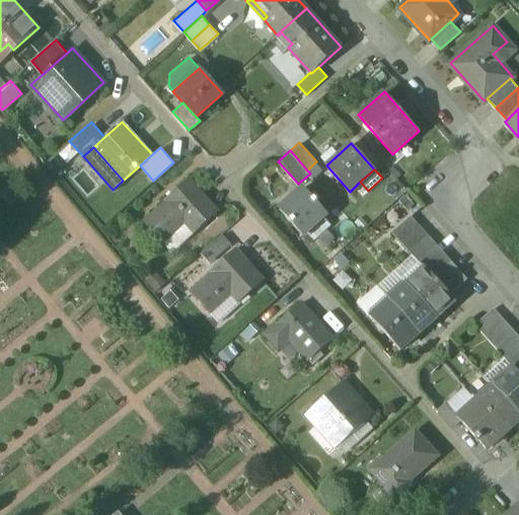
[(144,220),(162,240),(184,220),(194,231),(218,210),(189,177),(165,199),(166,200),(144,220)]
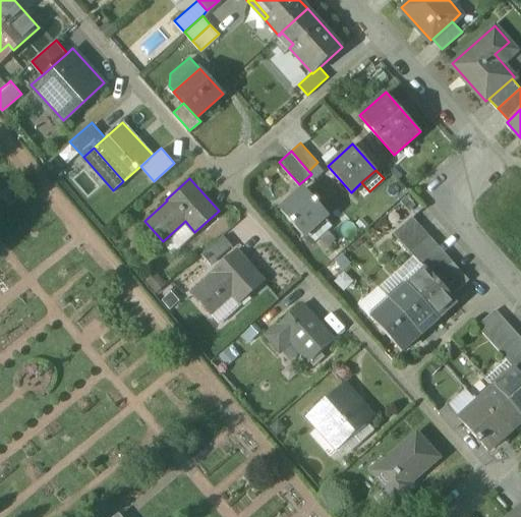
[(361,182),(357,186),(364,195),(369,191),(361,182)]
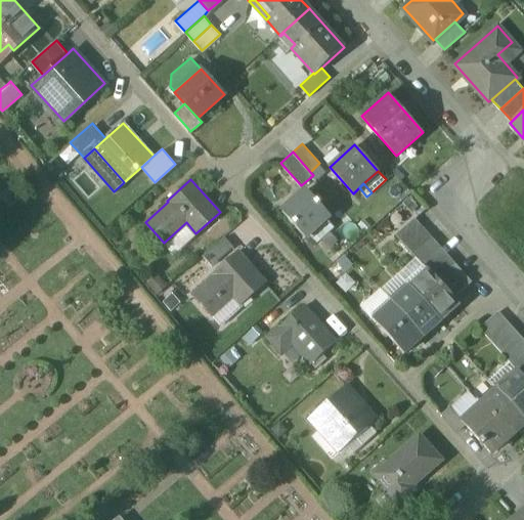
[(282,209),(305,235),(329,214),(306,188),(282,209)]
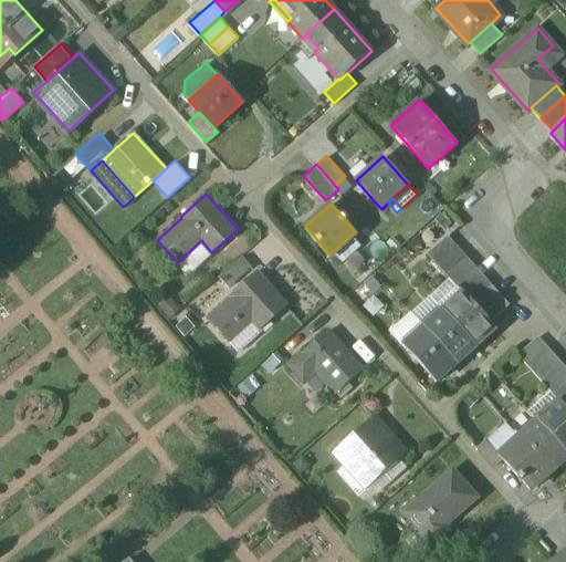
[(428,252),(437,262),(457,245),(448,235),(428,252)]
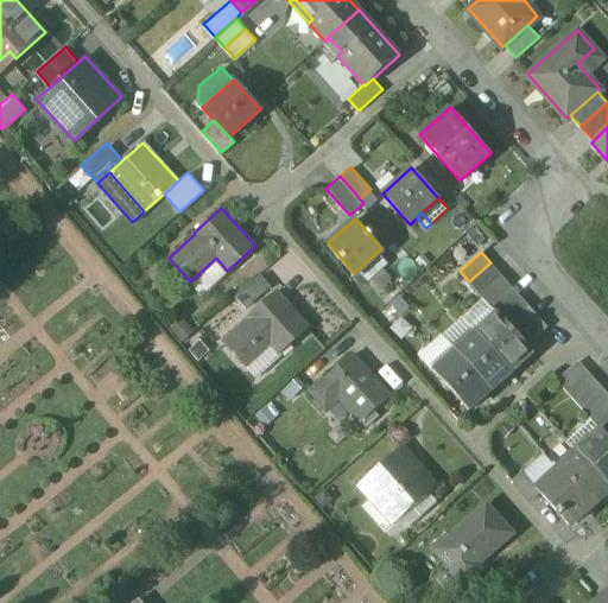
[(500,273),(491,262),(469,281),(479,292),(500,273)]
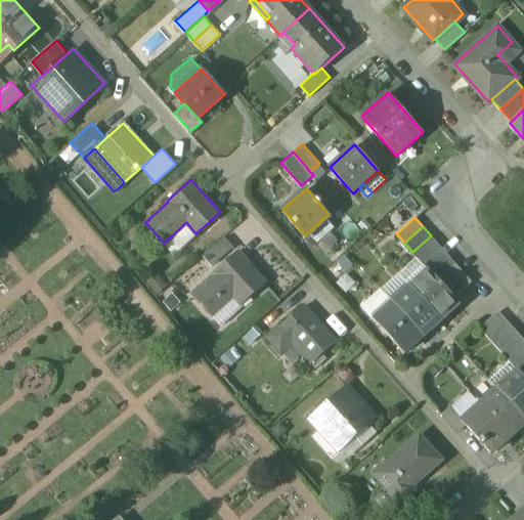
[(203,254),(212,264),(233,245),(224,235),(203,254)]
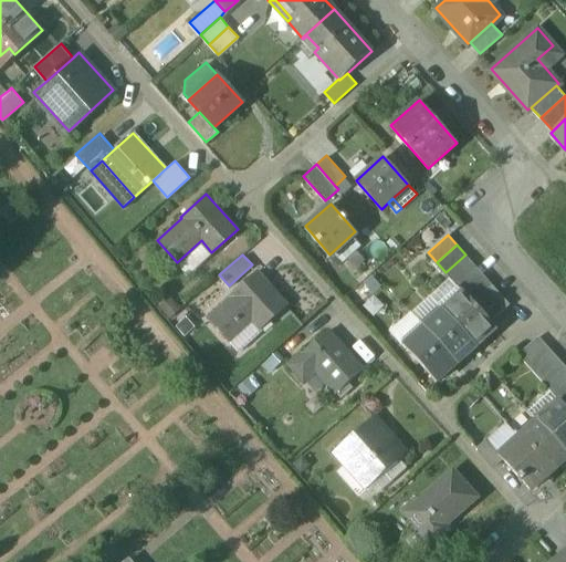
[(474,264),(465,255),(446,272),(454,282),(474,264)]
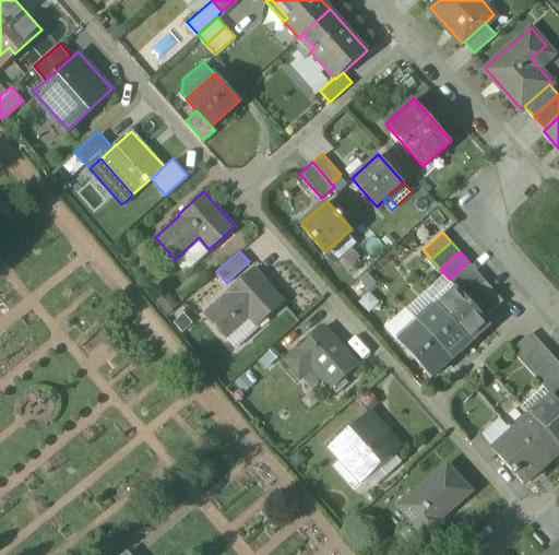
[(477,271),(468,261),(449,279),(452,282),(456,287),(458,288),(477,271)]
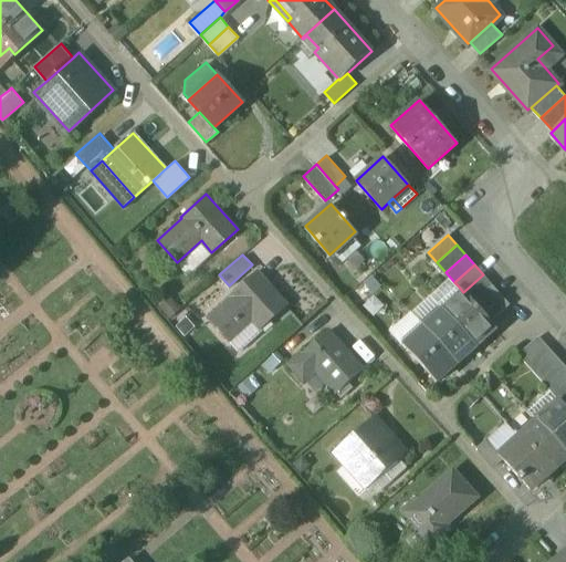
[(231,294),(232,295),(252,318),(261,328),(286,304),(257,271),(231,294)]
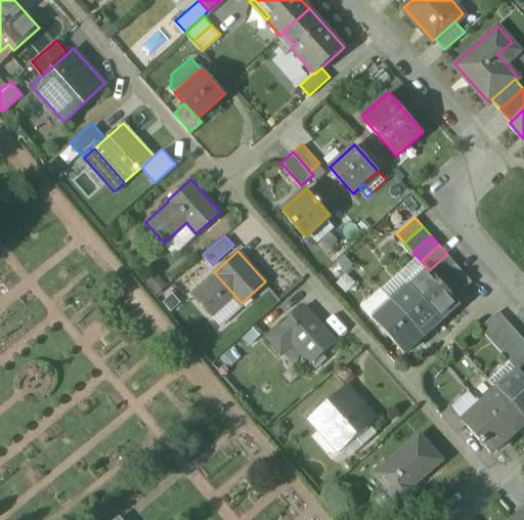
[(455,263),(447,254),(429,270),(437,279),(455,263)]
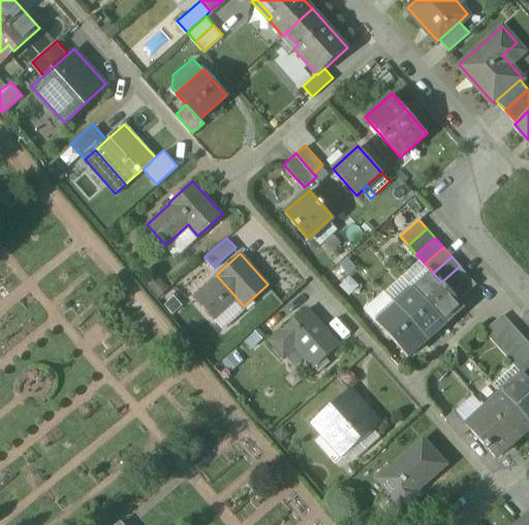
[(468,274),(460,266),(441,282),(449,291),(468,274)]
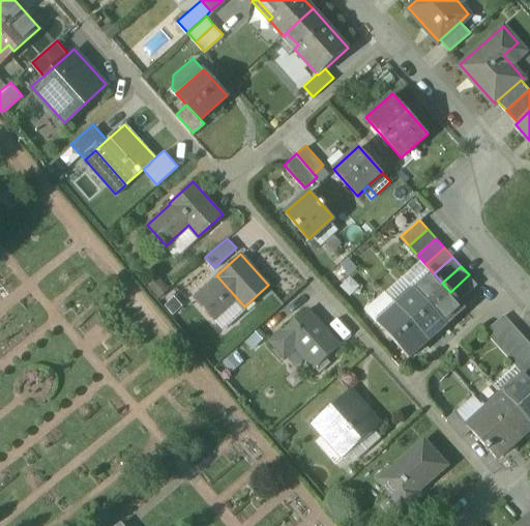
[(415,289),(445,323),(464,307),(459,301),(459,300),(450,292),(442,283),(434,273),(433,272),(415,289)]
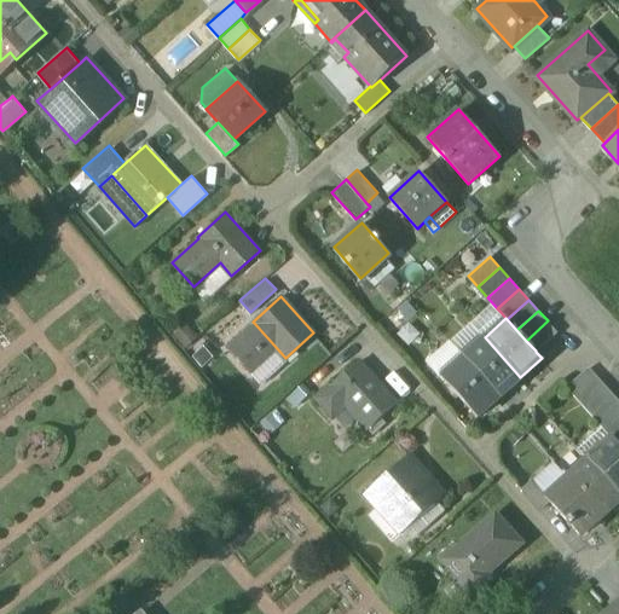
[(557,331),(548,320),(526,341),(536,351),(557,331)]
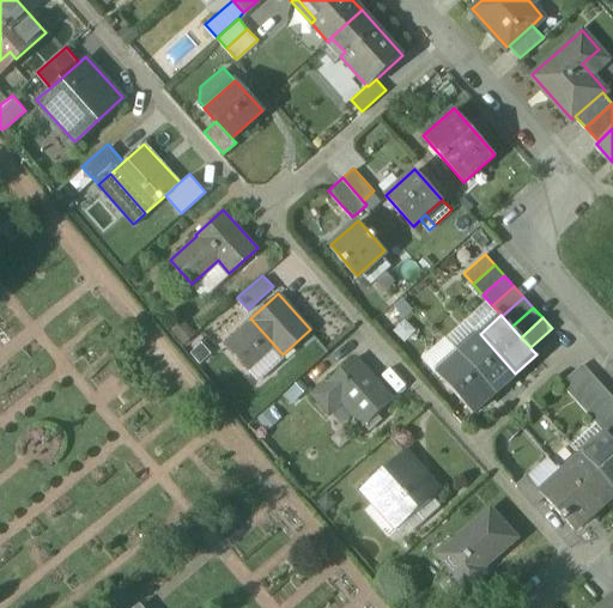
[(248,368),(273,344),(252,320),(226,344),(248,368)]
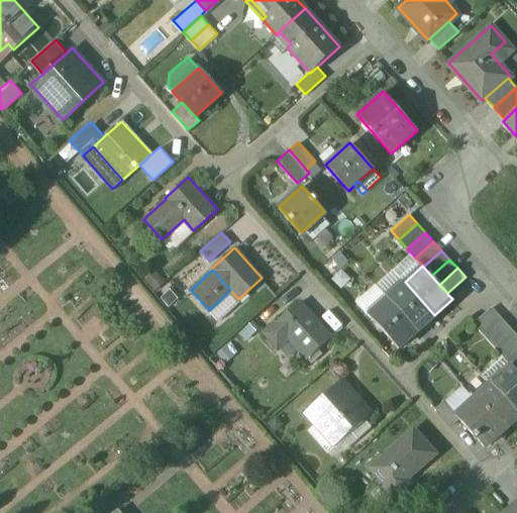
[(405,282),(388,297),(417,330),(434,315),(405,282)]
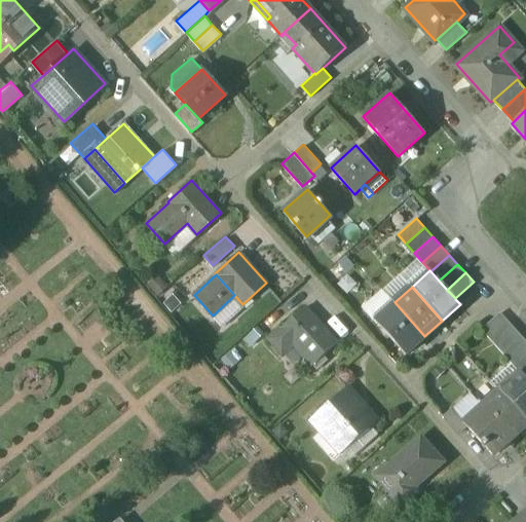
[(406,352),(424,336),(395,302),(393,302),(376,319),(406,352)]
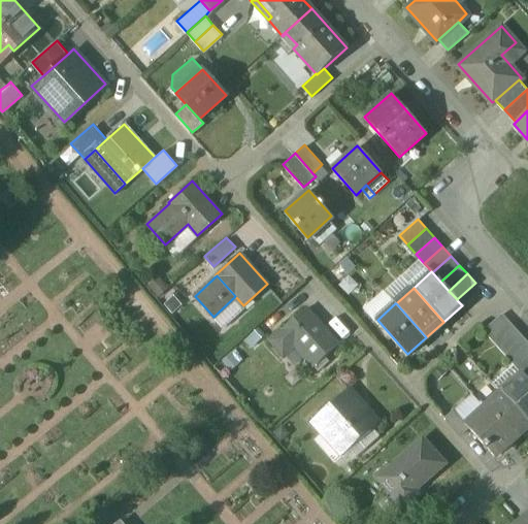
[(294,341),(315,364),(337,344),(305,307),(271,338),(283,352),(294,341)]
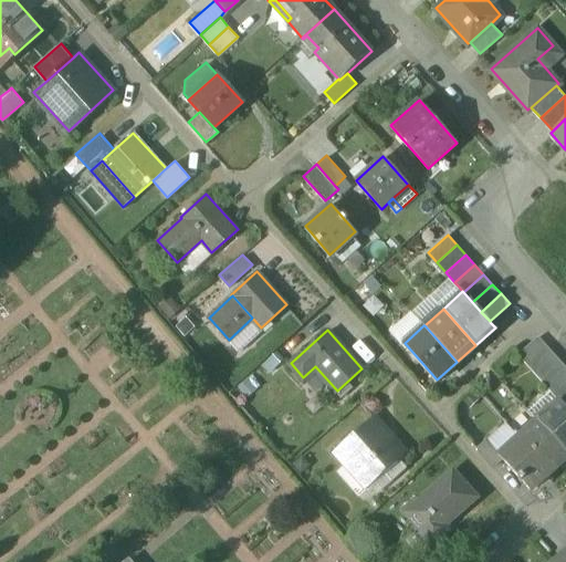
[(519,353),(528,364),(547,347),(537,335),(519,353)]
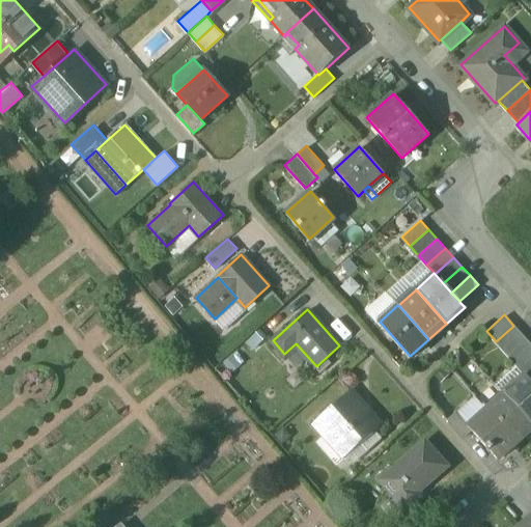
[(523,334),(513,326),(496,341),(504,351),(523,334)]
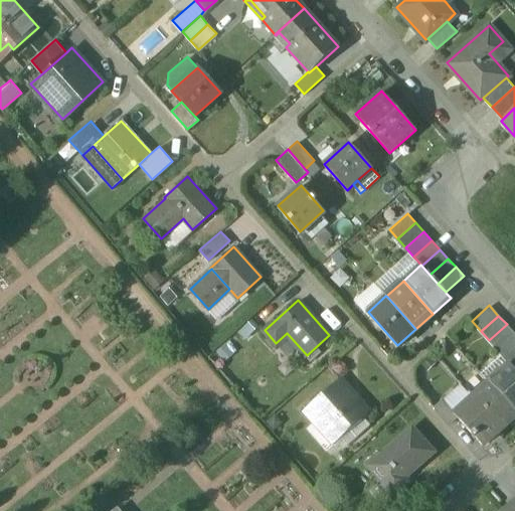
[(514,333),(507,324),(489,340),(497,349),(514,333)]
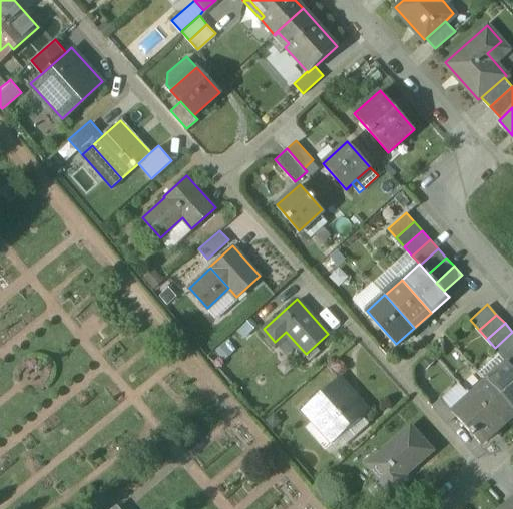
[(512,347),(512,332),(495,348),(503,357),(512,347)]
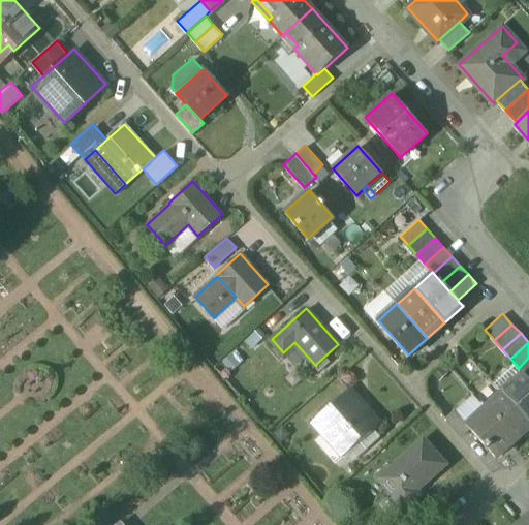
[(528,374),(528,358),(519,368),(523,373),(527,377),(528,374)]
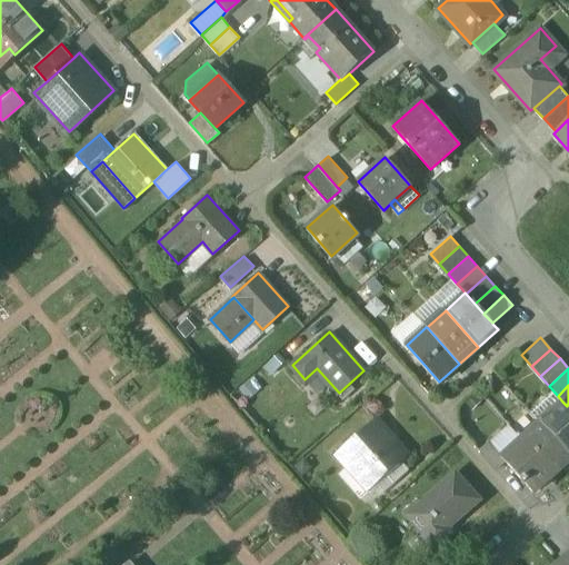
[(562,402),(540,422),(568,453),(568,408),(567,406),(562,402)]
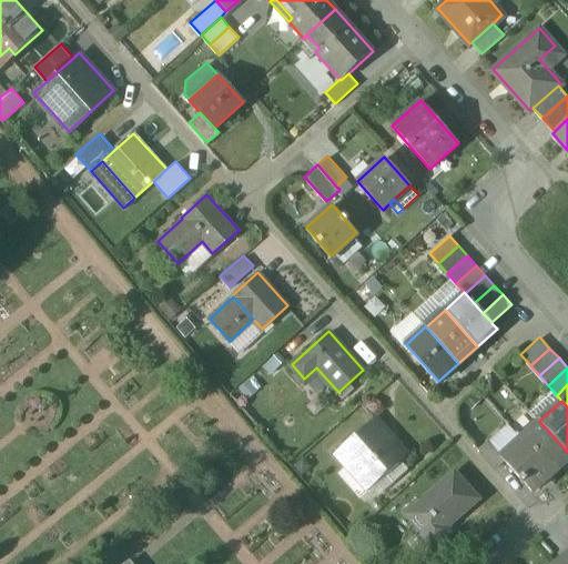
[(335,452),(367,489),(407,453),(375,416),(335,452)]
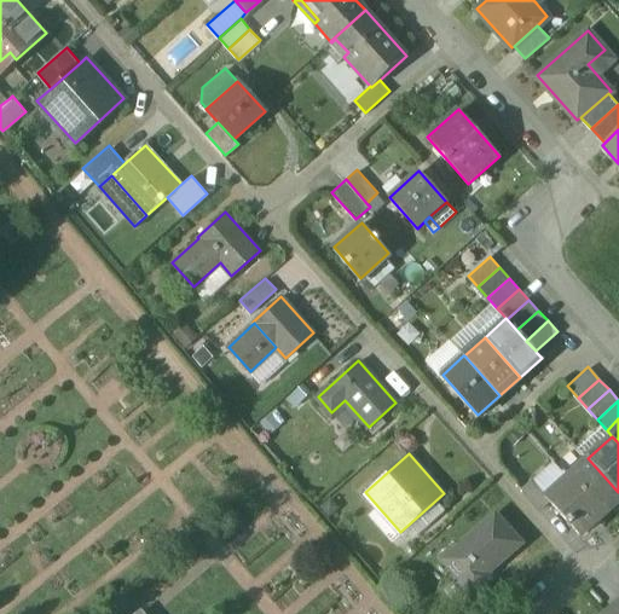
[(618,492),(588,458),(568,476),(602,514),(618,498),(618,492)]
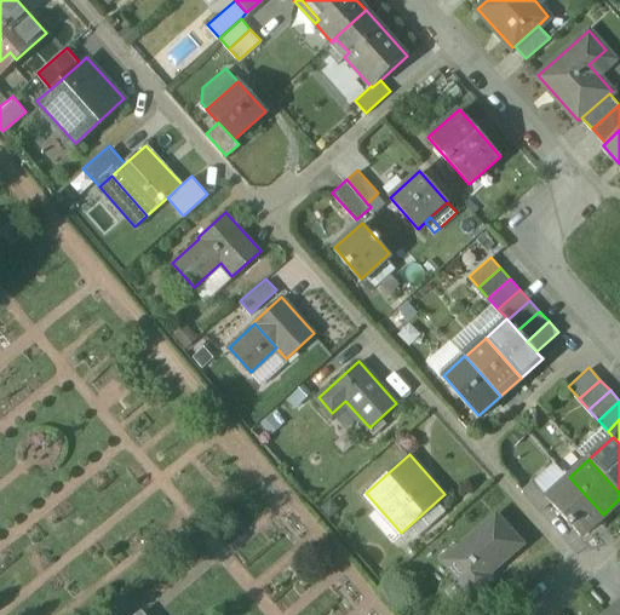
[(581,534),(603,515),(569,477),(547,496),(581,534)]
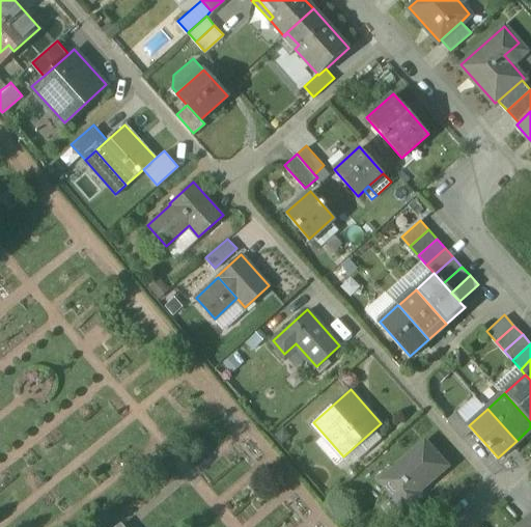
[(462,436),(471,428),(456,412),(448,420),(462,436)]
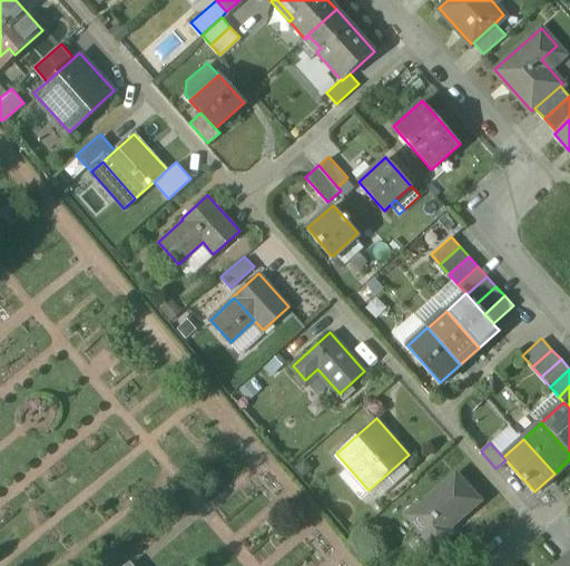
[(409,515),(436,546),(452,532),(448,527),(480,499),(455,472),(409,515)]
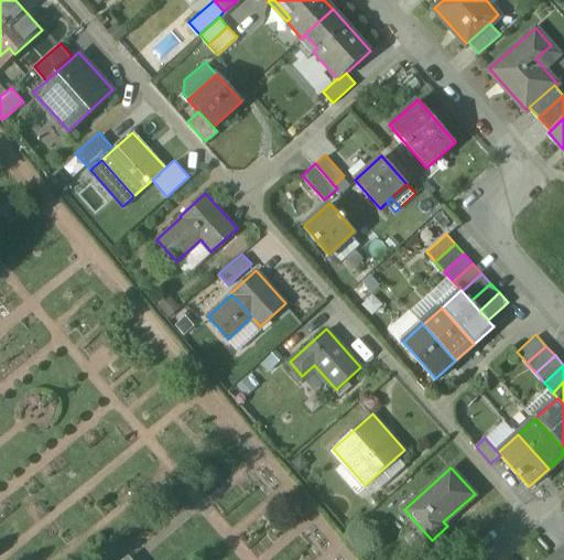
[(563,559),(563,545),(550,558),(551,559),(563,559)]
